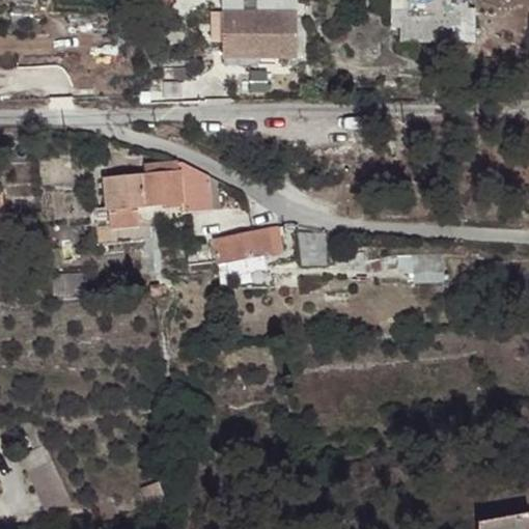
[(296,8),(220,8),(220,57),(296,57),(296,8)]
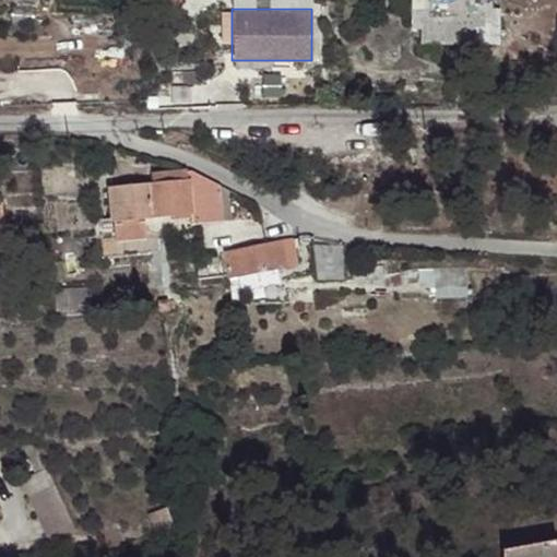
[(139,234),(137,214),(187,210),(188,220),(217,216),(224,215),(222,189),(213,185),(180,169),(144,174),(145,182),(108,187),(114,237),(139,234)]
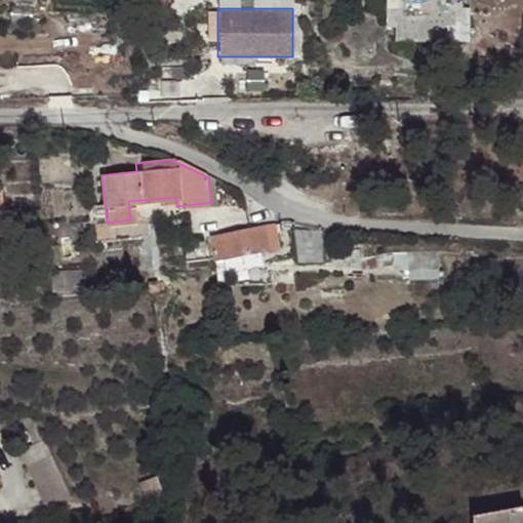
[(271,223),(260,225),(266,248),(276,246),(271,223)]
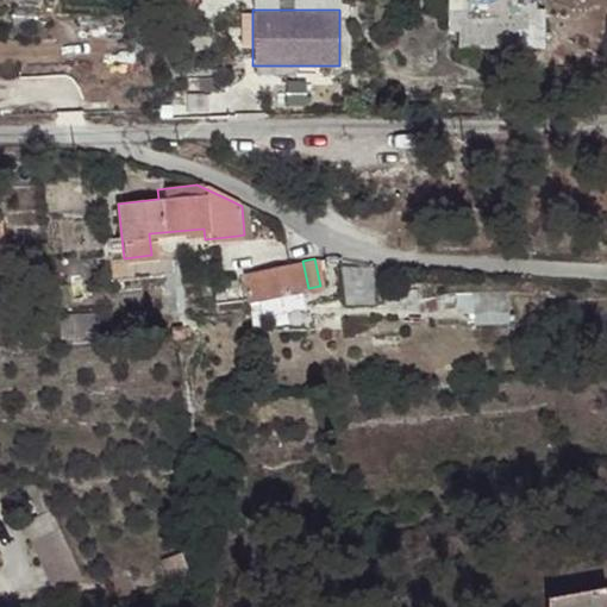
[(160,261),(108,267),(110,281),(162,274),(160,261)]
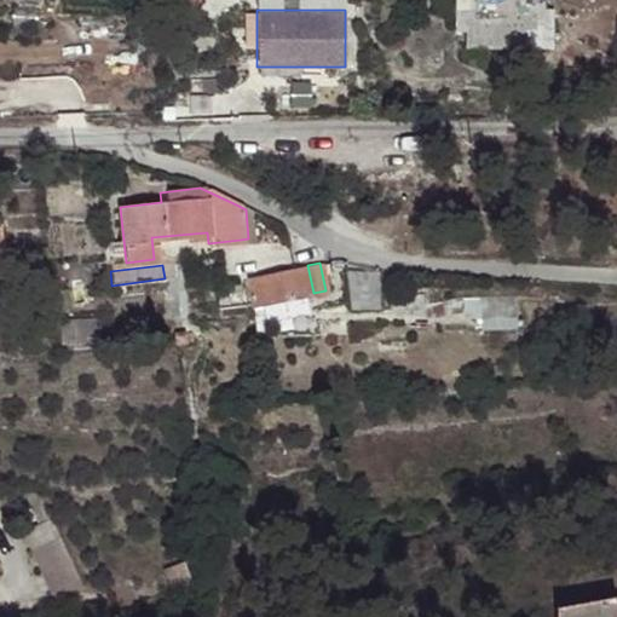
[(313,293),(307,265),(248,278),(255,306),(313,293)]
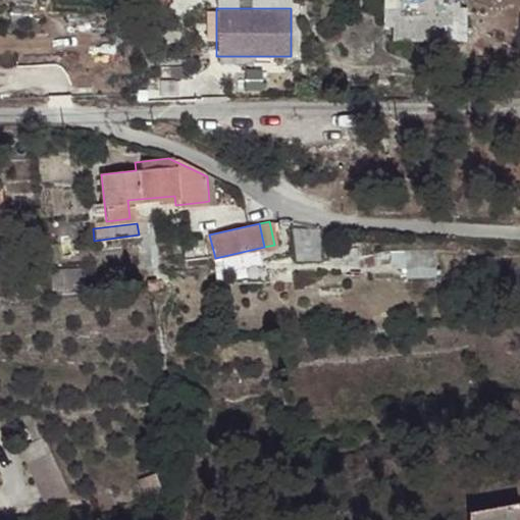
[(421,249),(393,249),(393,267),(421,267),(421,249)]
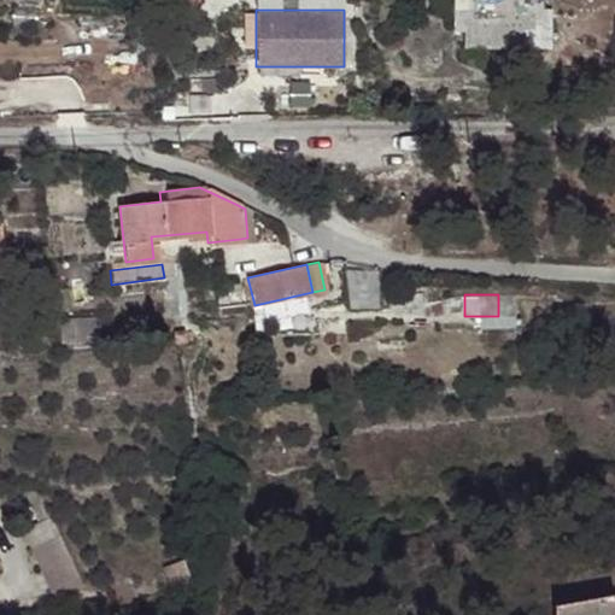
[(410,300),(329,302),(329,314),(409,312),(410,300)]
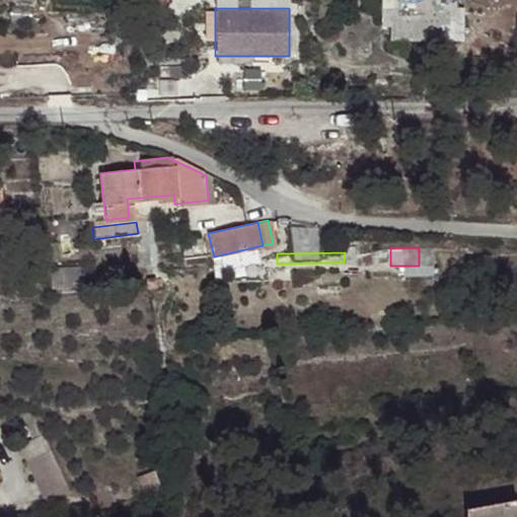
[(78,265),(48,266),(49,286),(79,285),(78,265)]
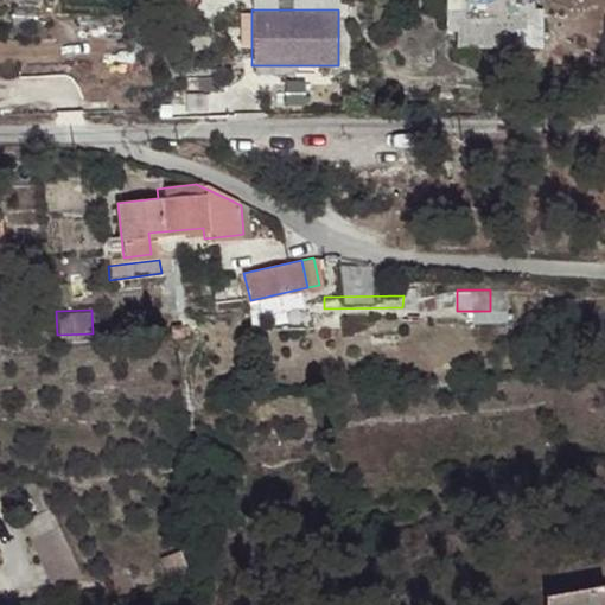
[(490,311),(457,311),(457,322),(490,322),(490,311)]
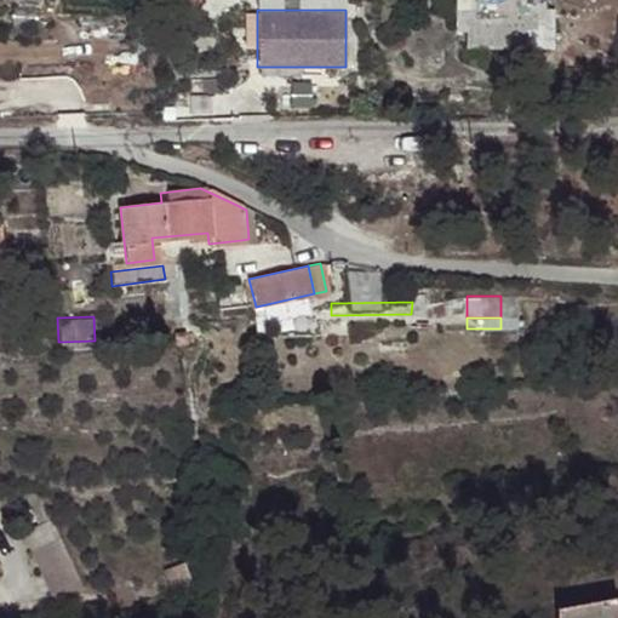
[(35,487),(21,488),(35,519),(19,527),(51,589),(84,581),(73,560),(53,525),(47,514),(40,496),(35,487)]
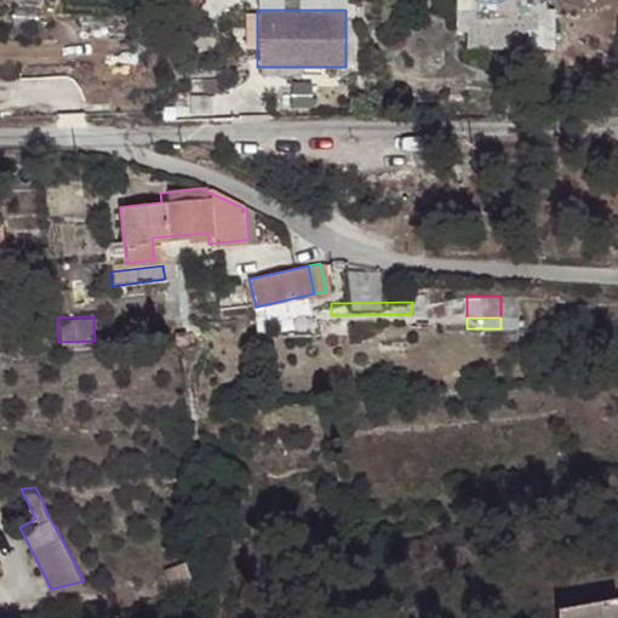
[(617,617),(617,599),(561,606),(561,617),(617,617)]
